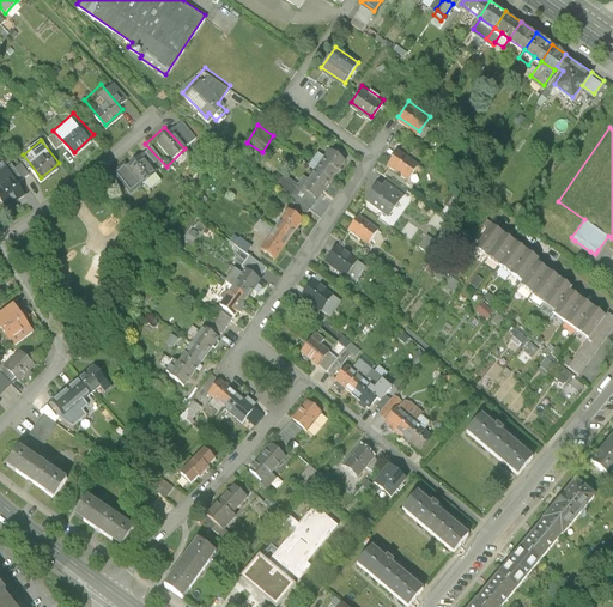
[(317,165),(332,176),(346,156),(331,145),(316,165),(317,165)]
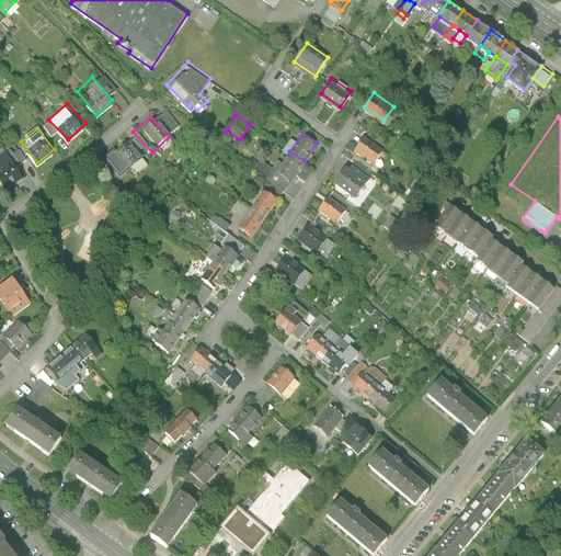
[(384,147),(364,134),(354,148),(374,161),(384,147)]
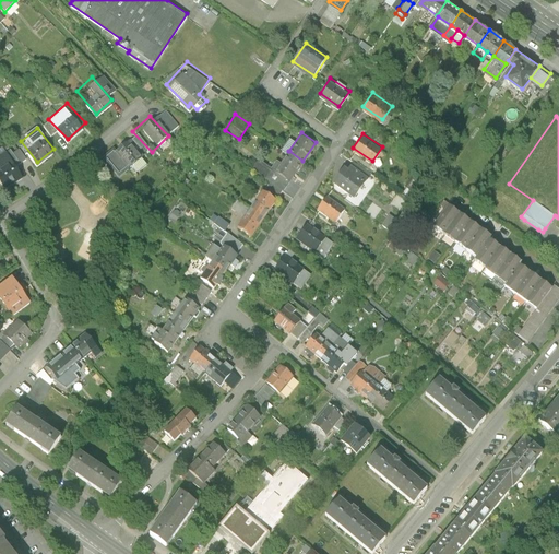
[(143,154),(125,134),(107,152),(125,172),(143,154)]
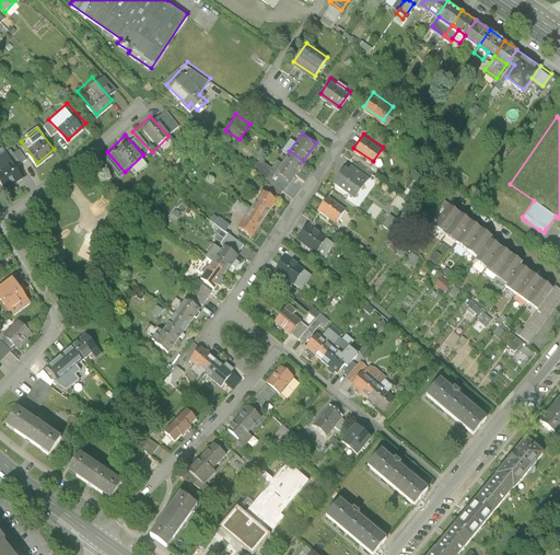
[(15,145),(0,155),(0,172),(9,185),(33,168),(15,145)]
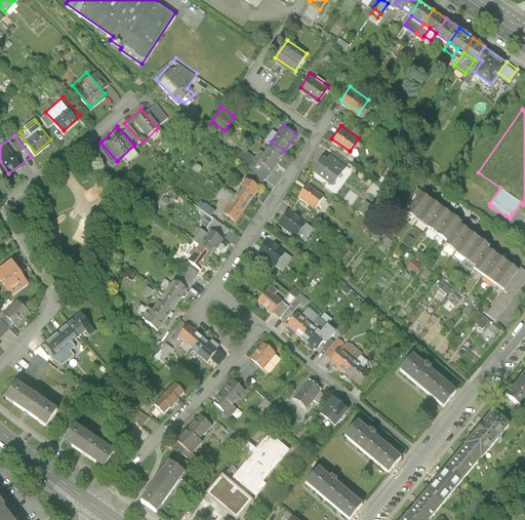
[(259,158),(273,167),(284,151),(272,142),(266,150),(259,158)]
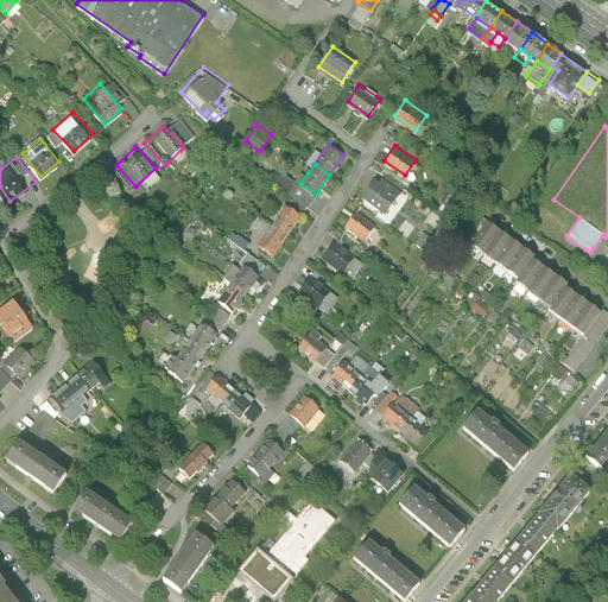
[(308,203),(316,194),(301,183),(295,178),(283,170),(276,179),(308,203)]
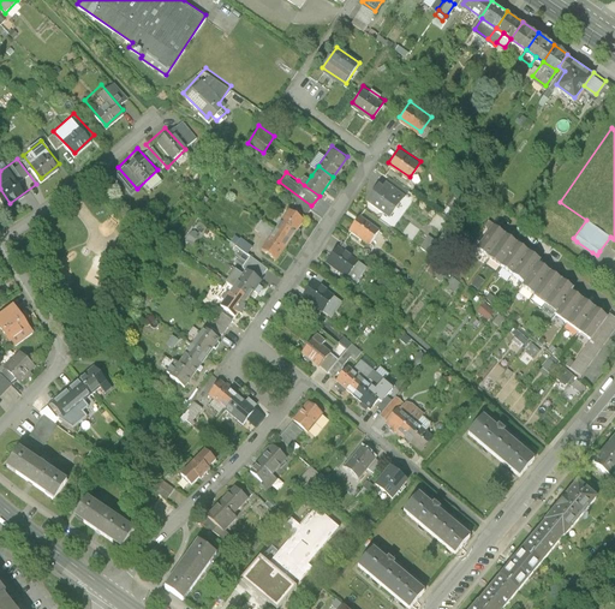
[(311,175),(305,172),(298,180),(304,185),(311,175)]
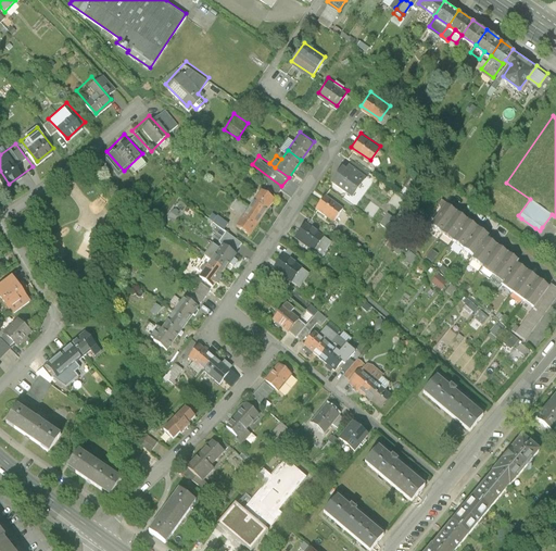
[(343,163),(333,176),(351,189),(361,175),(343,163)]
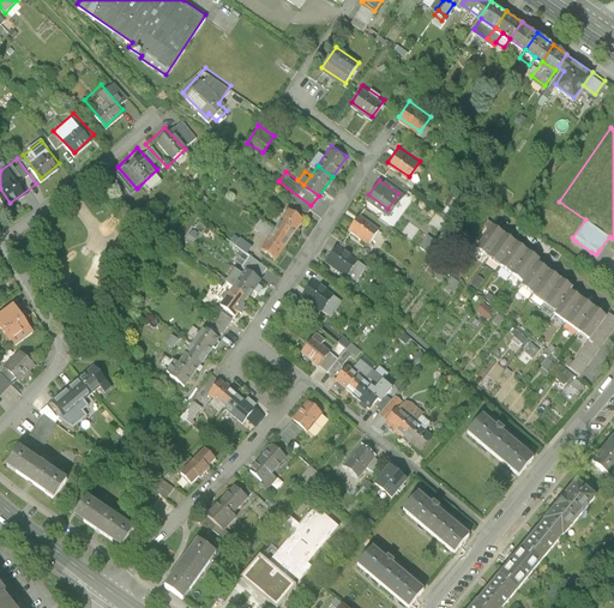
[(275,226),(290,236),(305,216),(289,205),(275,226)]
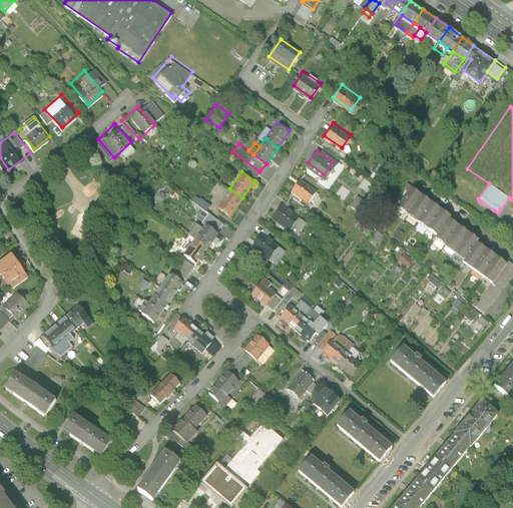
[(301,176),(292,188),(309,200),(318,187),(301,176)]
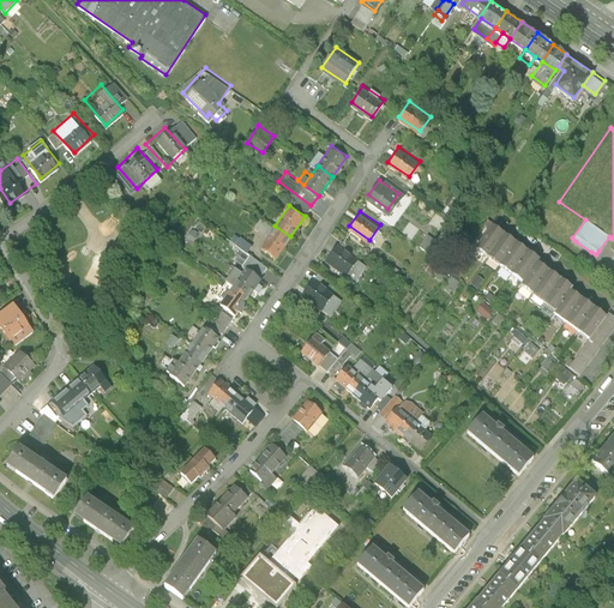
[(476,245),(488,253),(504,232),(492,223),(476,245)]
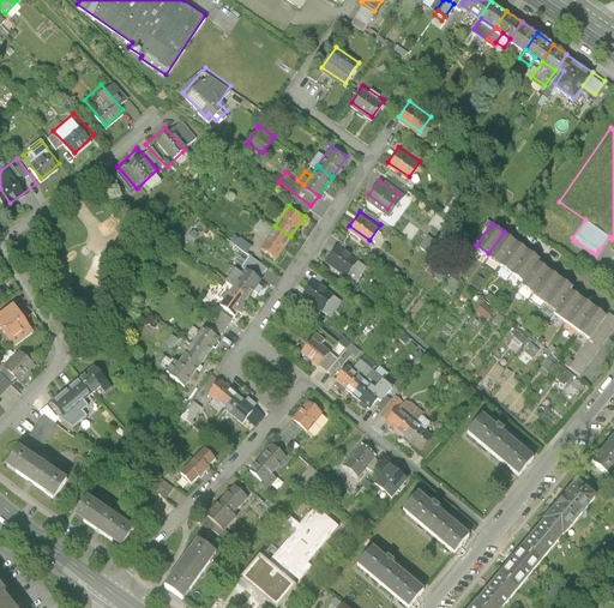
[(262,245),(277,256),(290,236),(275,226),(262,245)]
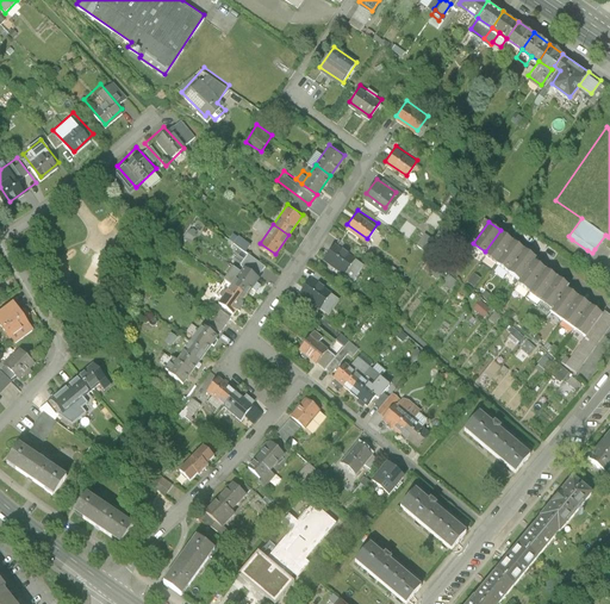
[(232,248),(244,256),(254,243),(240,231),(238,232),(234,229),(229,235),(234,238),(234,240),(237,242),(232,248)]
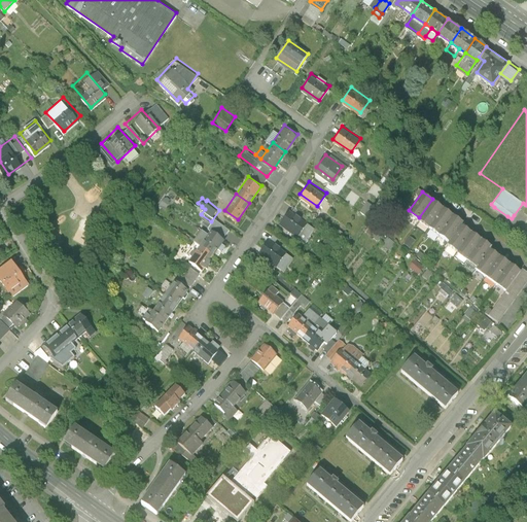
[(442,206),(432,199),(419,217),(429,224),(442,206)]
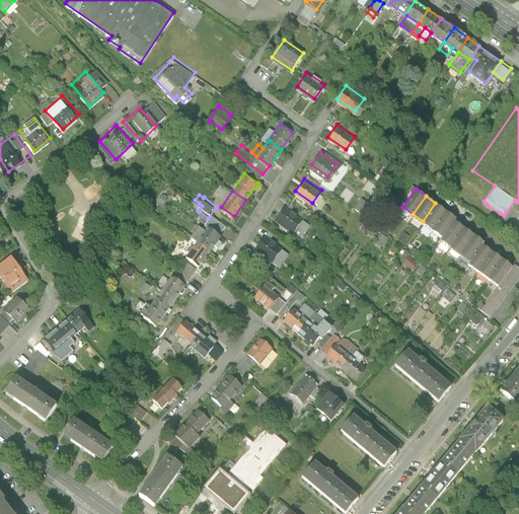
[(446,210),(435,203),(423,221),(432,228),(446,210)]
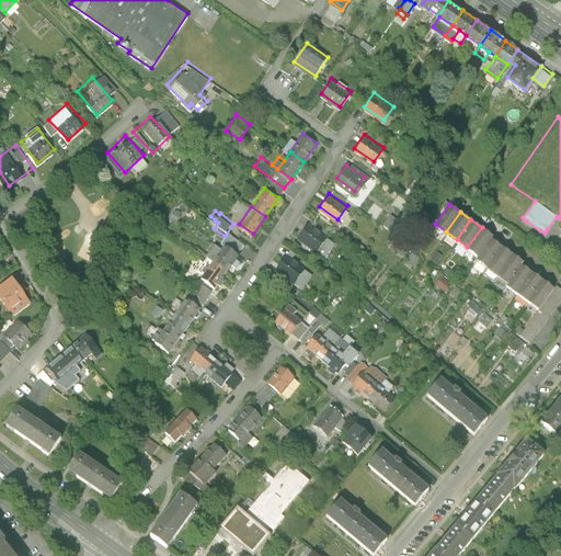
[(334,240),(308,222),(298,236),(324,253),(334,240)]
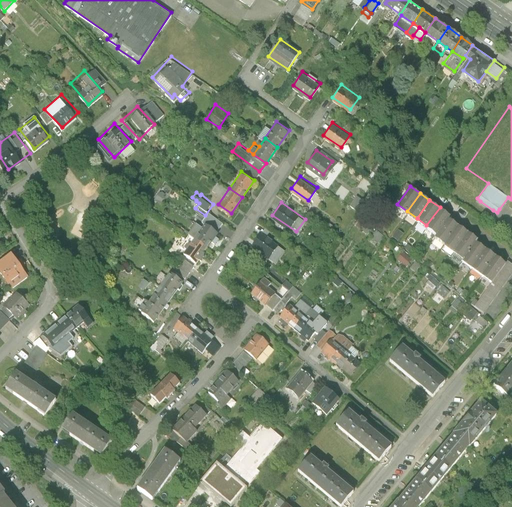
[(449,214),(440,207),(426,225),(436,232),(448,216),(449,214)]
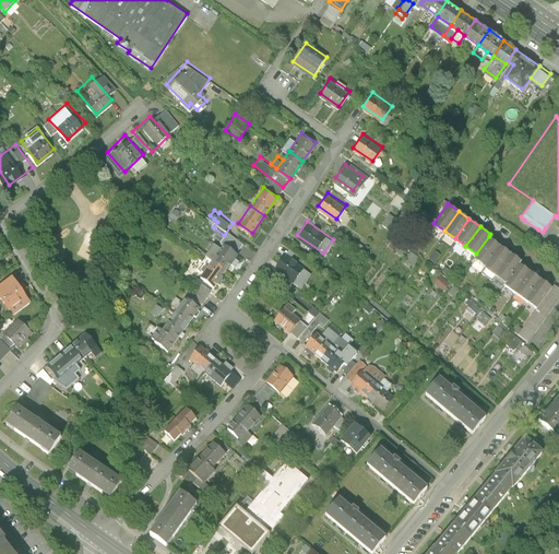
[(474,257),(485,264),(499,244),(489,236),(476,254),(474,257)]
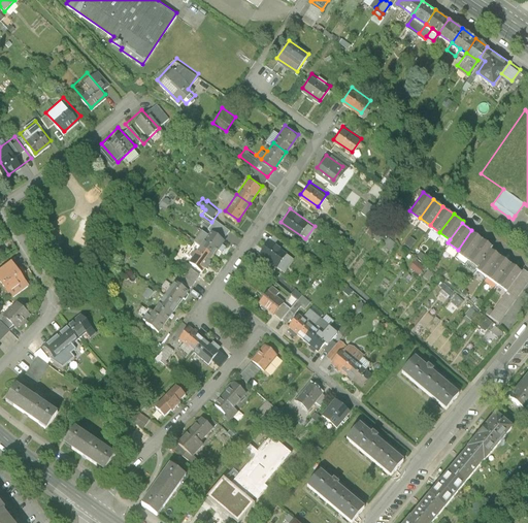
[(195,239),(213,254),(225,237),(205,224),(195,239)]
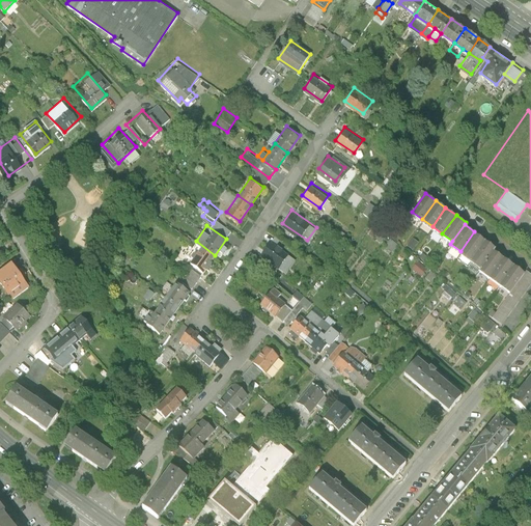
[(460,251),(471,258),(484,239),(474,231),(460,251)]
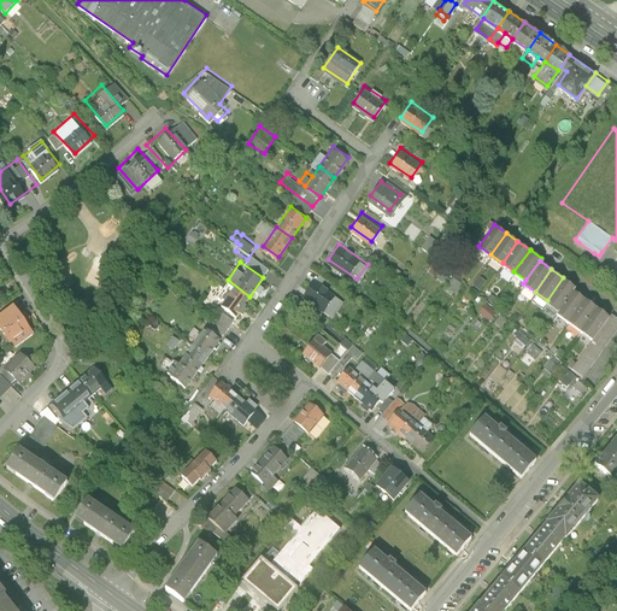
[(319,270),(313,278),(327,287),(331,278),(319,270)]
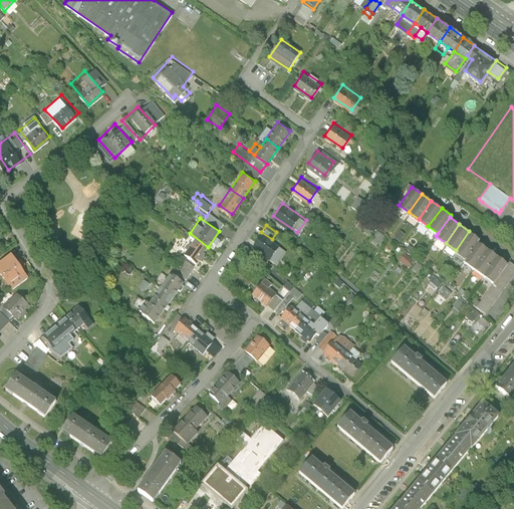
[(479,238),(469,231),(456,250),(466,257),(477,240),(479,238)]
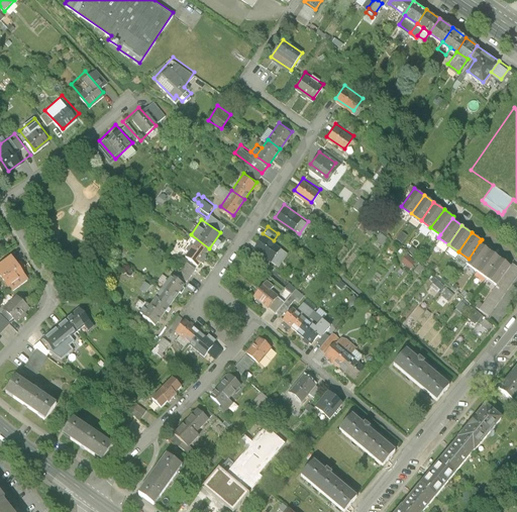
[(274,240),(263,233),(254,245),(278,262),(286,249),(274,240)]
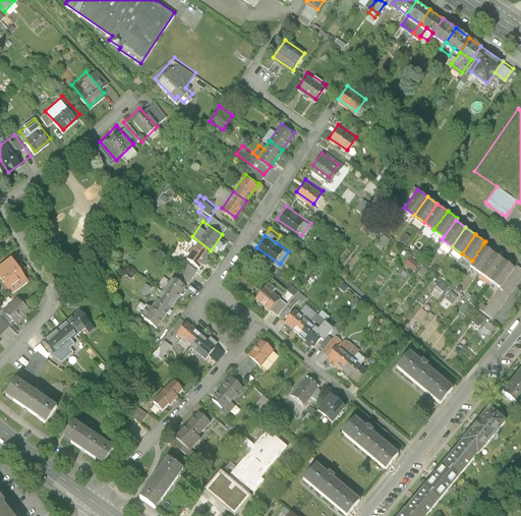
[(181,251),(200,266),(211,250),(192,236),(181,251)]
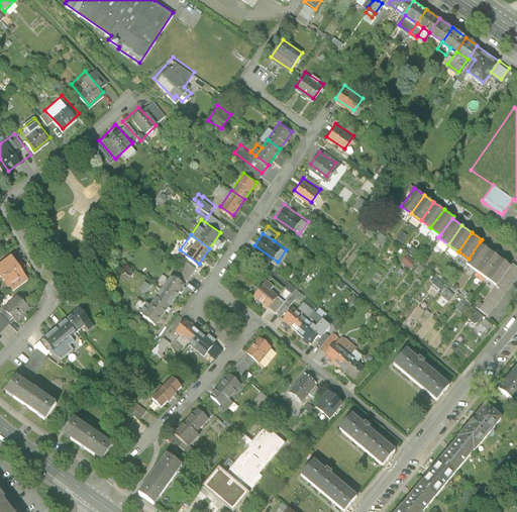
[(467,261),(476,268),(490,249),(480,241),(469,259),(467,261)]
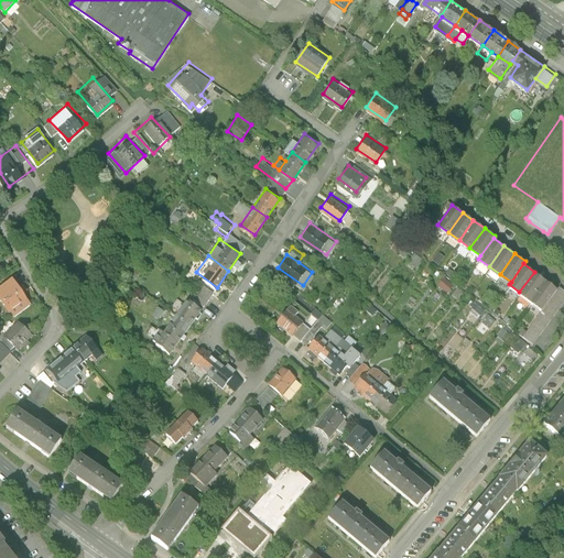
[(545,280),(534,272),(519,292),(530,301),(545,280)]
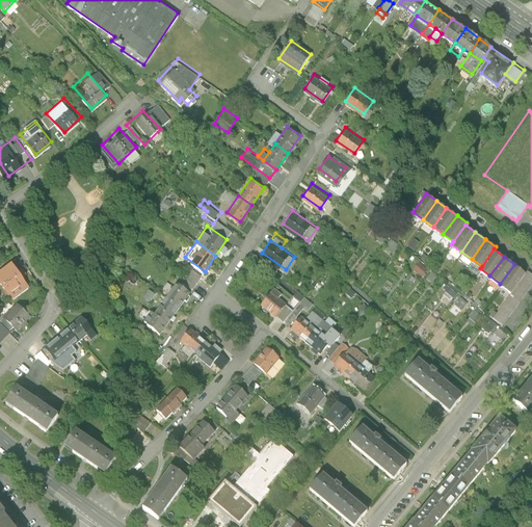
[(26,278),(10,258),(0,266),(0,279),(9,290),(26,278)]
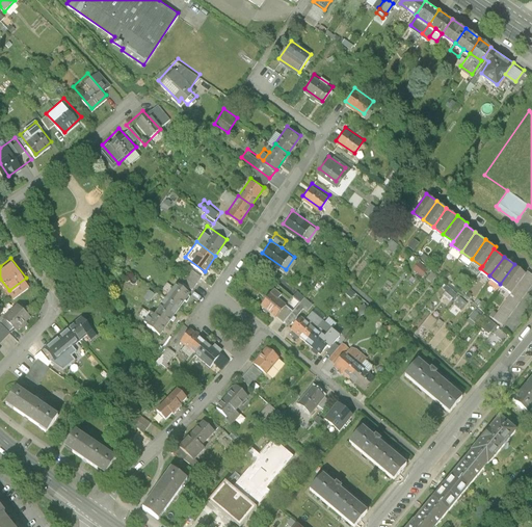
[(525,271),(514,264),(500,284),(510,291),(525,271)]
